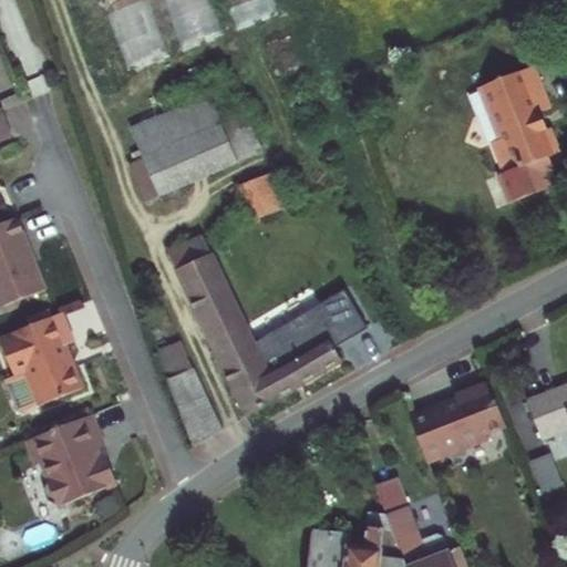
[(281,13),(276,0),(103,0),(131,73),(281,13)]
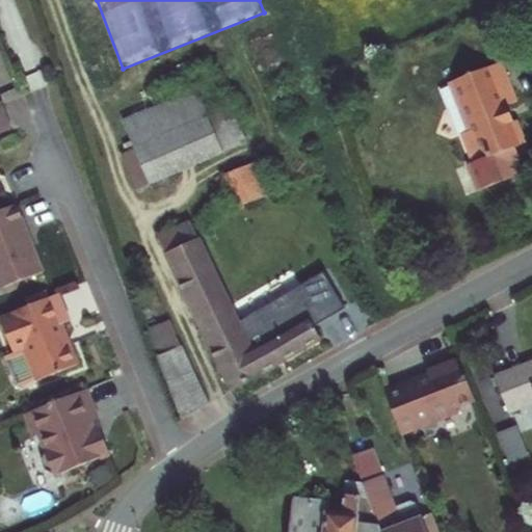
[(531,82),(523,57),(471,76),(487,124),(480,126),(490,156),(531,140),(531,115),(530,116),(526,106),(524,98),(531,95),(531,82)]
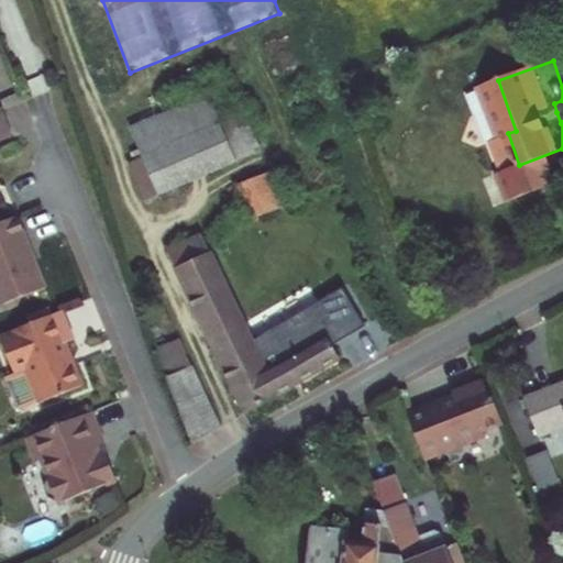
[(144,140),(154,163),(144,169),(162,208),(241,174),(212,109),(144,140)]
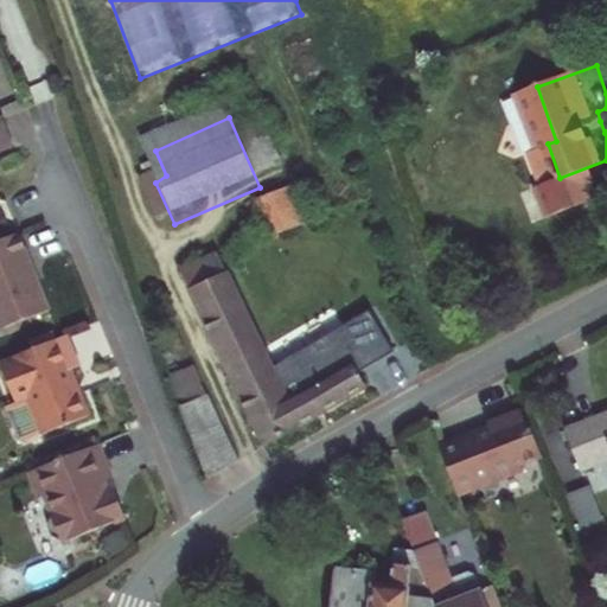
[(0,120),(0,148),(11,145),(1,120),(0,120)]
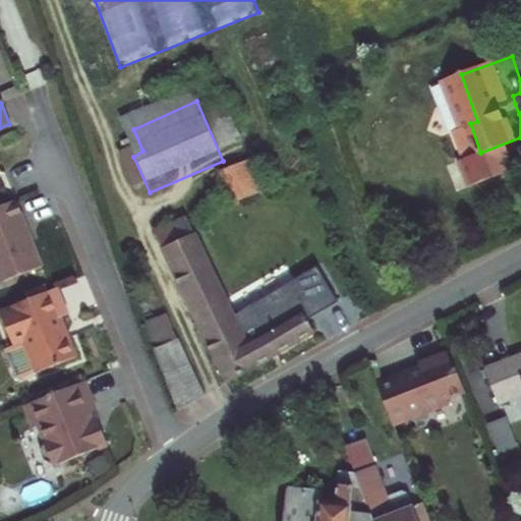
[(230,204),(267,189),(253,156),(217,170),(230,204)]
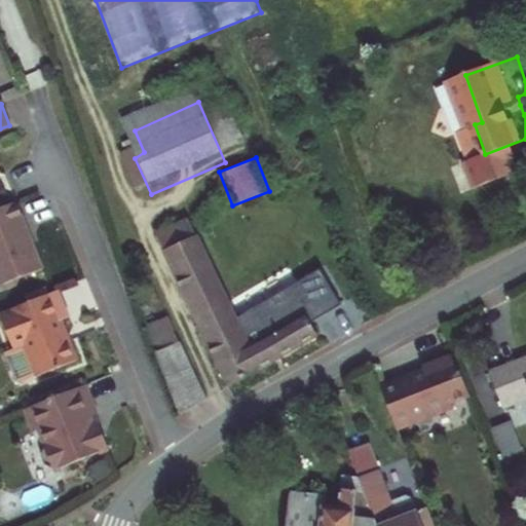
[(19,217),(11,200),(0,204),(0,280),(6,284),(9,283),(12,276),(39,266),(19,217)]
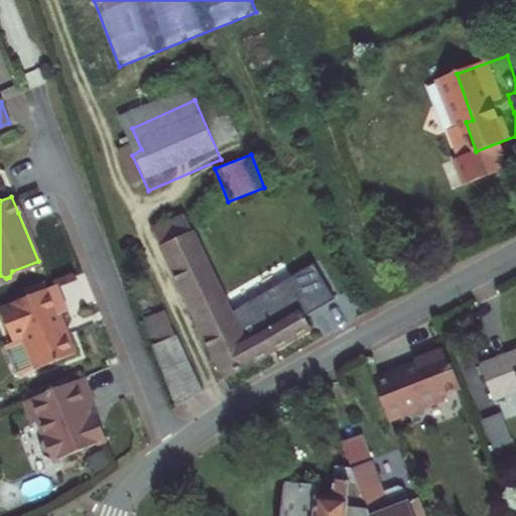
[(252,352),(230,304),(196,231),(189,221),(159,238),(229,384),(252,371),(274,359),(267,346),(252,352)]
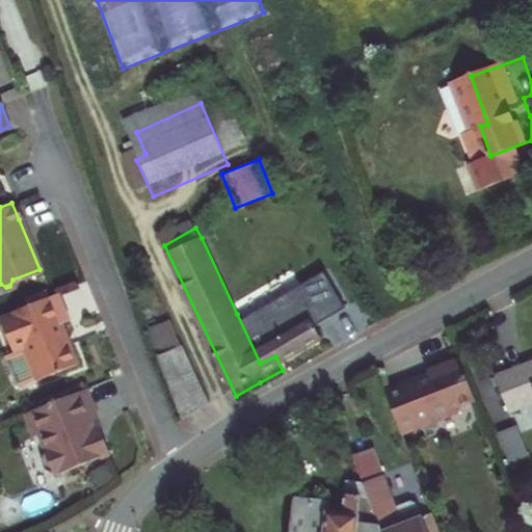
[(65,318),(55,294),(0,316),(0,328),(9,351),(21,347),(34,380),(75,364),(62,333),(57,321),(65,318)]
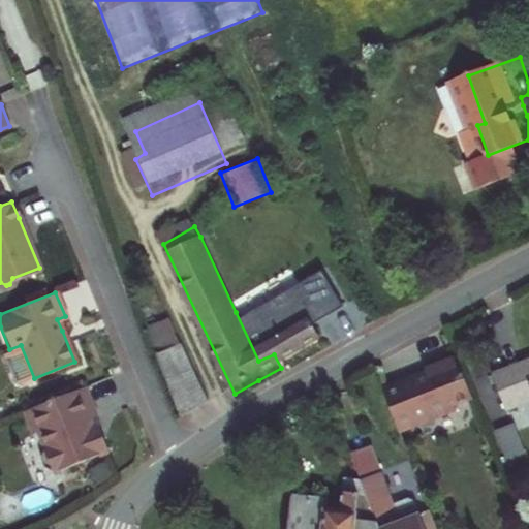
[(307,312),(316,333),(338,324),(324,292),(303,301),(307,312)]
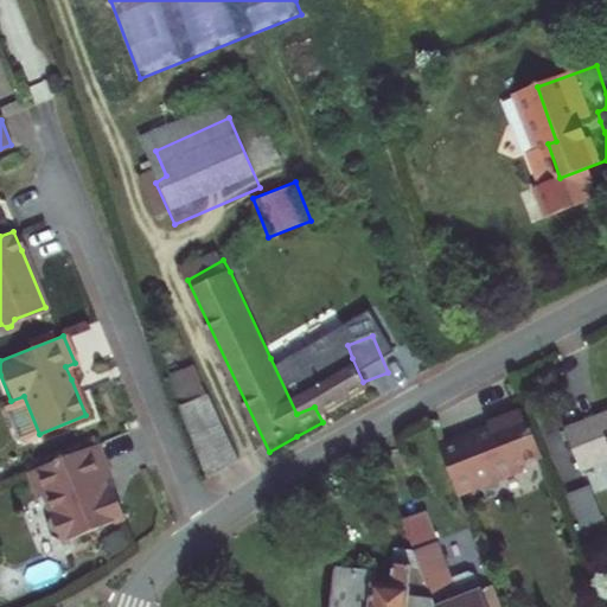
[(369,396),(363,382),(352,358),(324,370),(307,379),(291,347),(270,358),(296,414),(314,407),(323,422),(346,409),(369,396)]
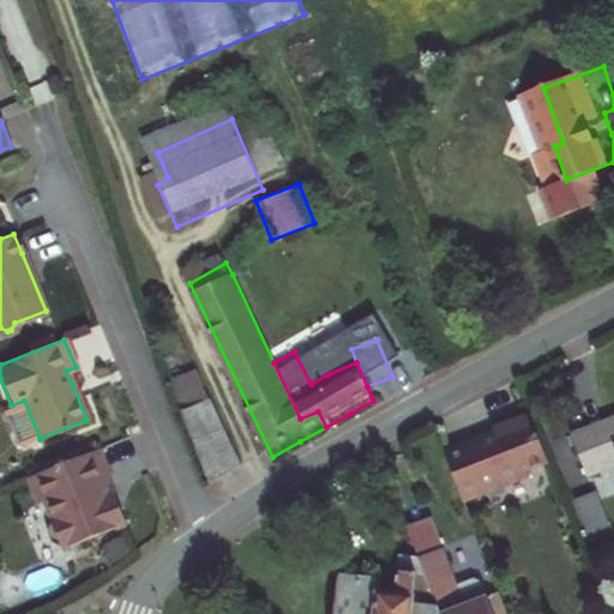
[(193,362),(173,371),(214,493),(239,481),(193,362)]
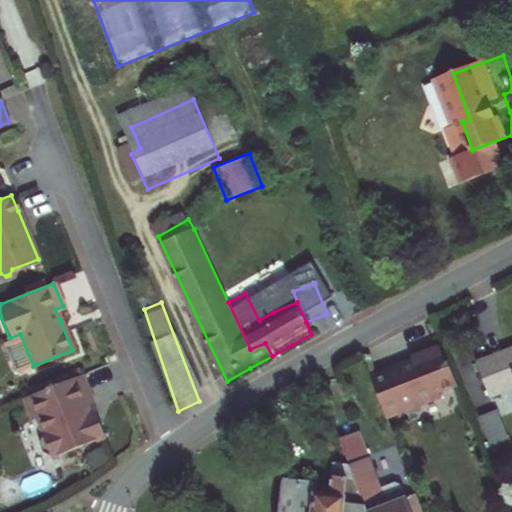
[(421,369),(383,382),(397,421),(455,399),(456,398),(455,394),(474,387),(460,349),(429,360),(431,365),(428,368),(425,372),(421,369)]
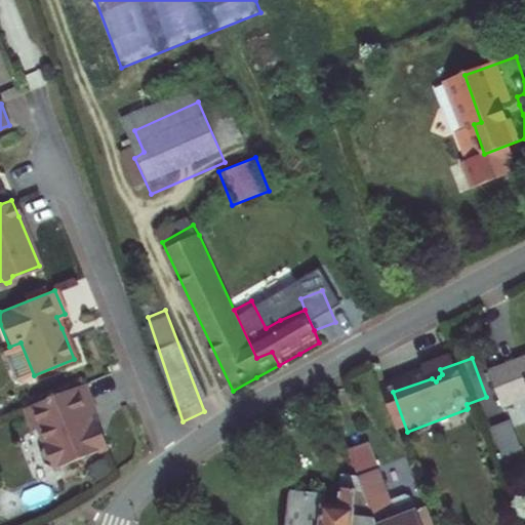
[(524,367),(520,369),(495,377),(509,413),(524,407),(524,367)]
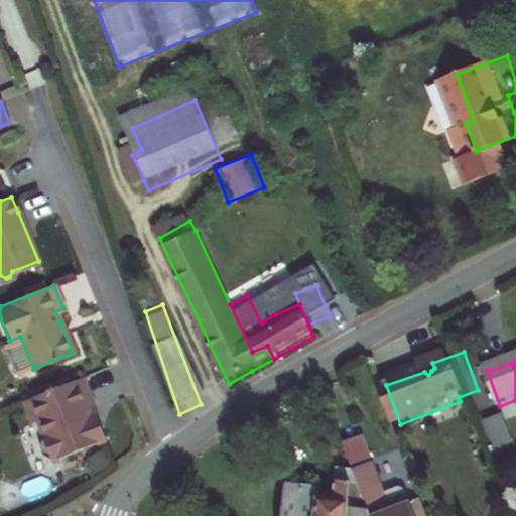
[(95,404),(83,375),(25,399),(32,416),(37,414),(44,432),(40,434),(50,459),(106,435),(97,414),(91,417),(89,413),(87,407),(95,404)]
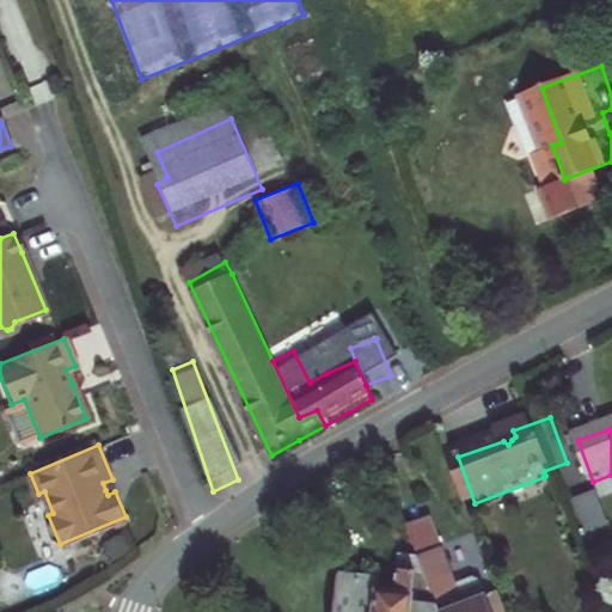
[(594,489),(573,496),(586,532),(607,524),(594,489)]
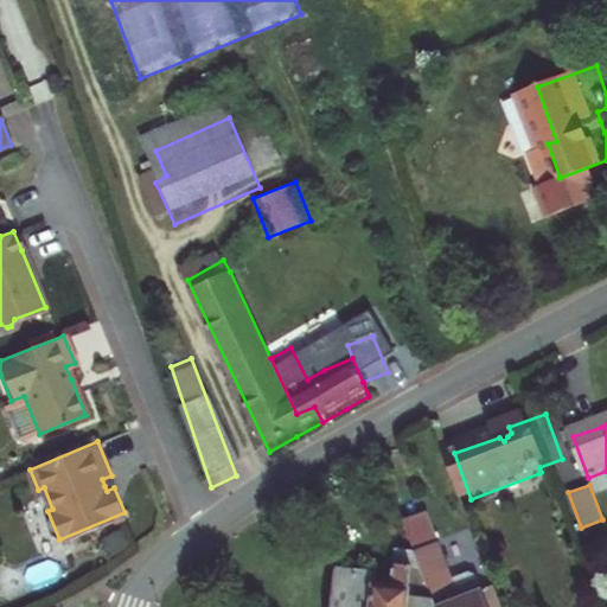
[(422,556),(438,606),(491,606),(489,596),(484,581),(475,576),(458,583),(436,525),(414,532),(422,556)]
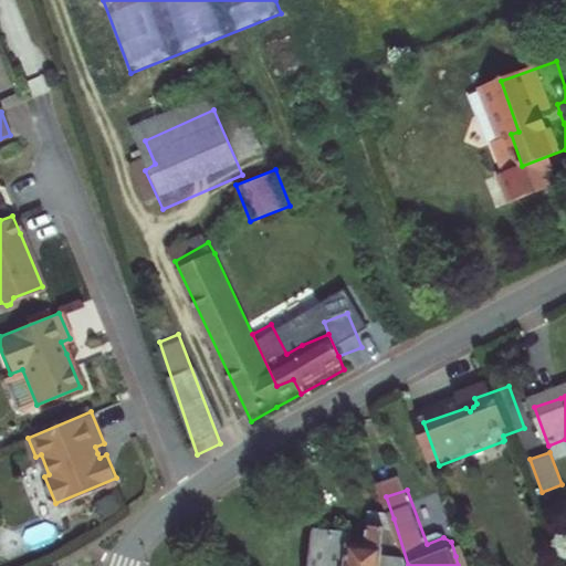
[(408,565),(394,519),(370,516),(368,554),(355,554),(356,543),(314,540),(312,565),(408,565)]
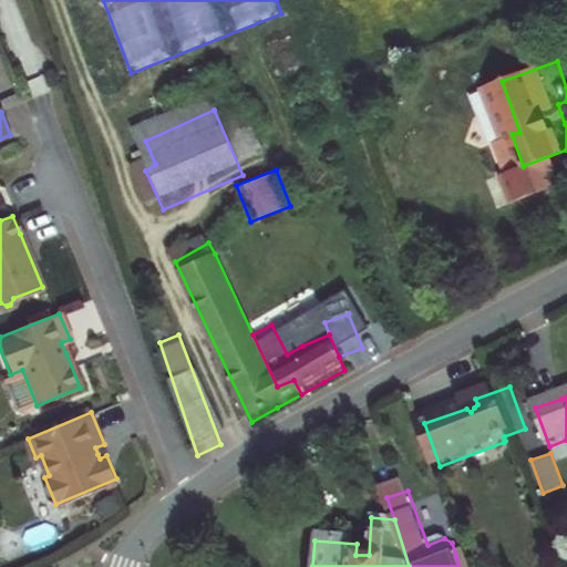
[(475,566),(470,553),(456,557),(459,566),(475,566)]
